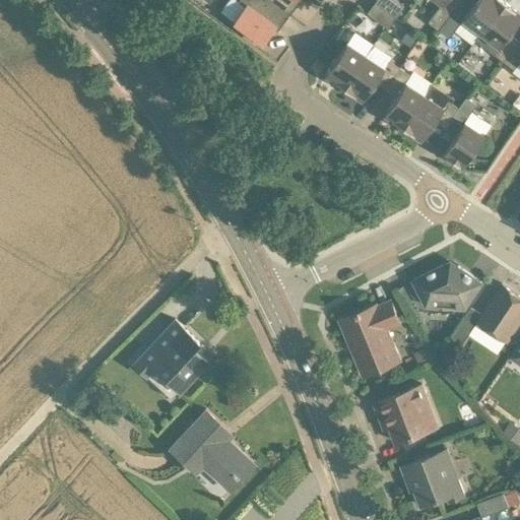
[(275,33),(288,16),(266,0),(239,0),(238,2),(234,0),(229,0),(220,12),(234,22),(233,22),(261,44),(271,29),(275,33)]
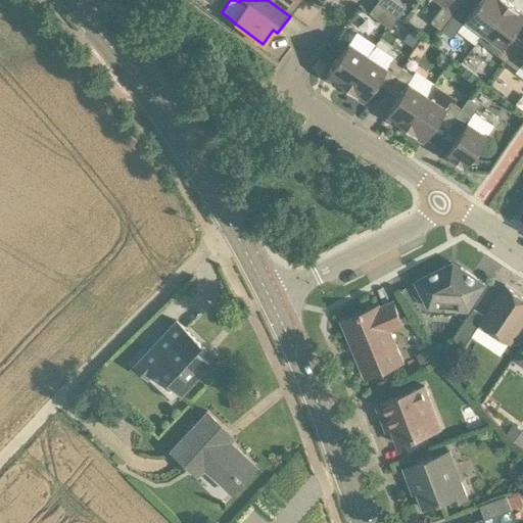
[(268,0),(290,16),(301,0),(268,0)]
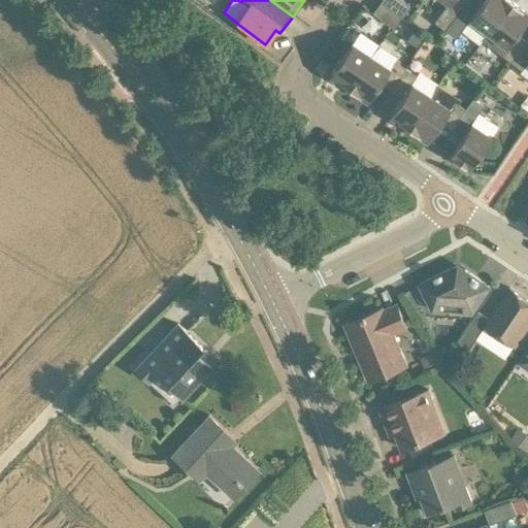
[(382,0),(380,3),(400,19),(408,8),(398,0),(382,0)]
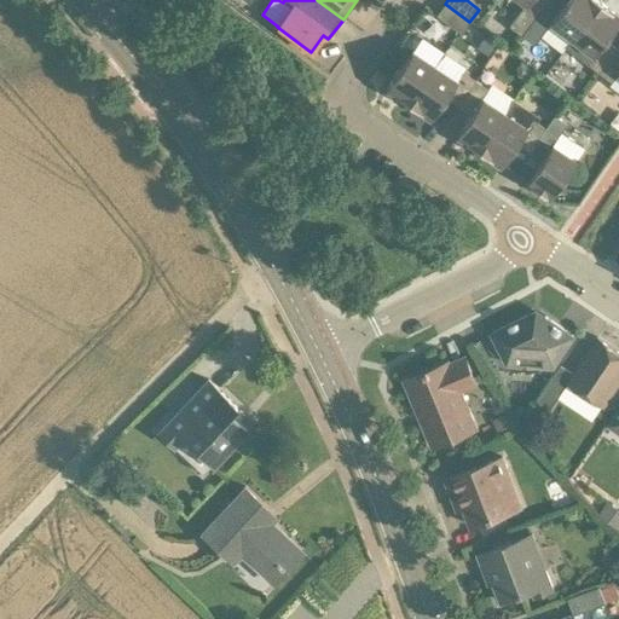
[(521,36),(531,23),(548,0),(516,0),(525,6),(509,28),(521,36)]
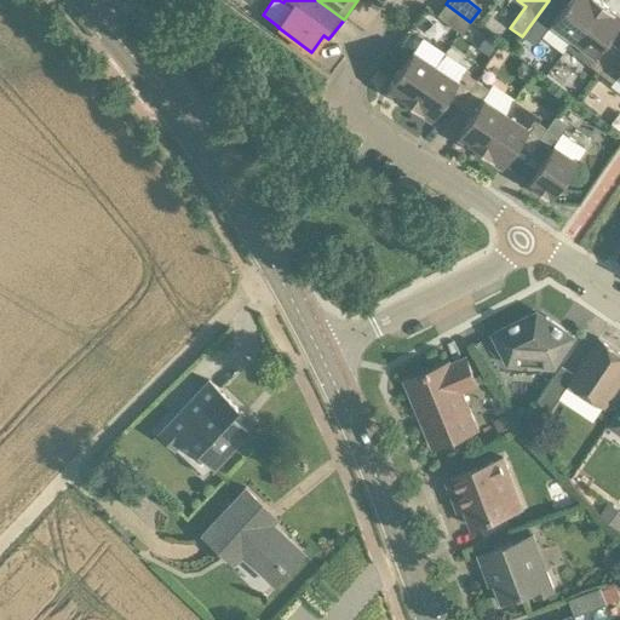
[(551,0),(549,0),(532,23),(522,36),(534,46),(551,24),(572,40),(600,4),(595,0),(568,0),(562,9),(551,0)]
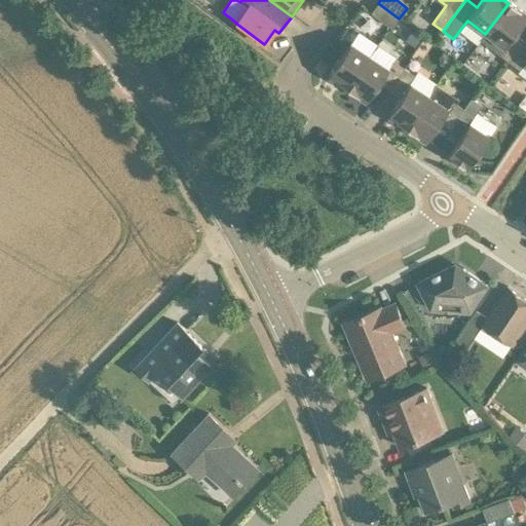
[(390,30),(399,19),(378,3),(370,14),(390,30)]
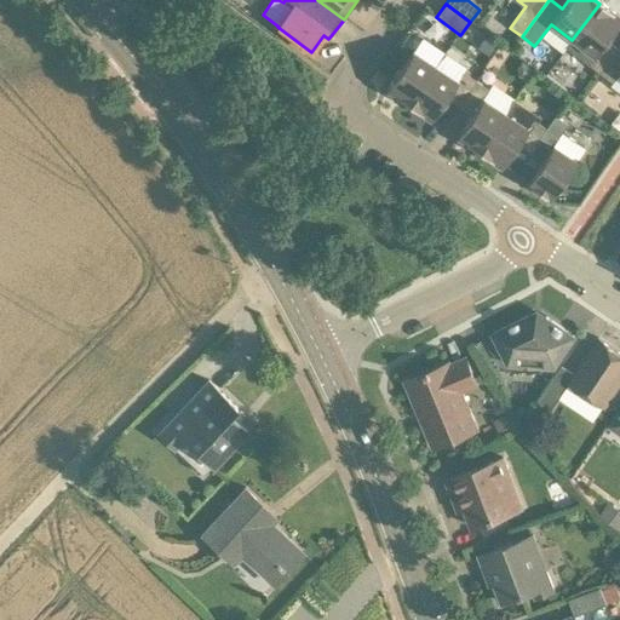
[(600,75),(618,50),(606,41),(619,22),(619,18),(600,4),(572,40),(566,49),(587,65),(600,75)]
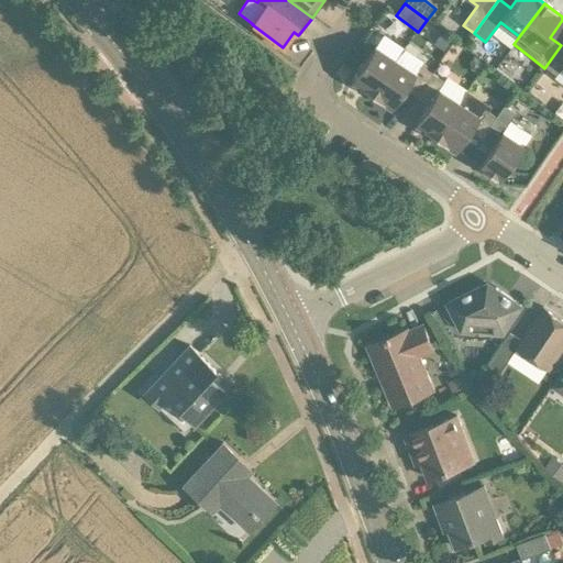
[(562,46),(561,45),(544,68),(538,77),(548,84),(552,77),(562,85),(562,46)]
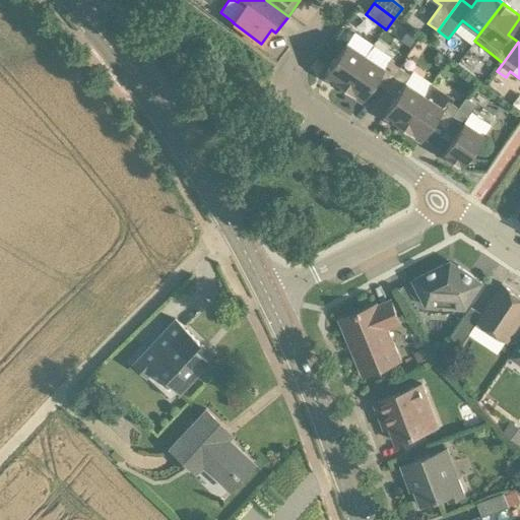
[(342,88),(365,57),(345,44),(323,76),(342,88)]
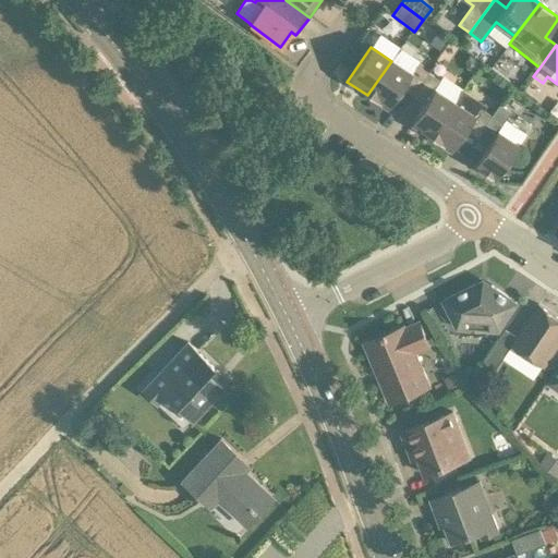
[(472,73),(478,63),(469,56),(465,60),(466,70),(472,73)]
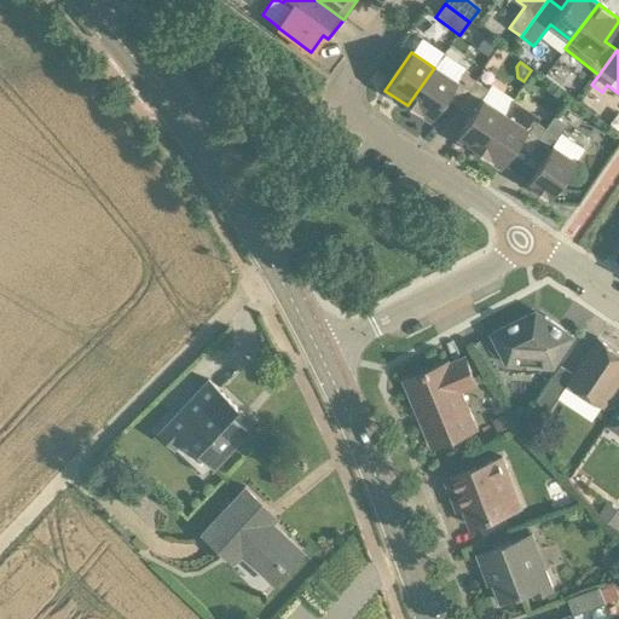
[(456,82),(434,68),(408,105),(431,121),(445,98),(457,106),(474,81),(462,73),(456,82)]
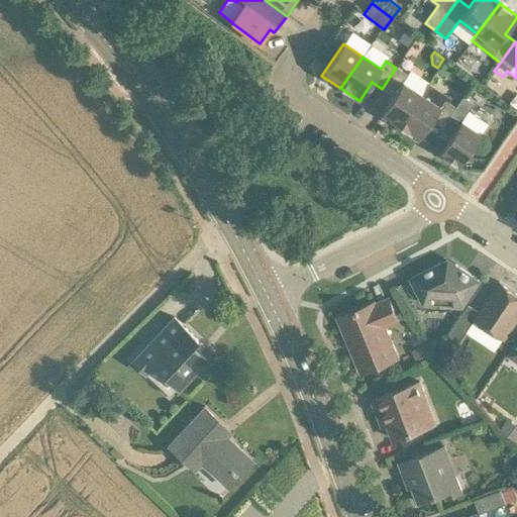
[(399,127),(420,95),(402,83),(407,76),(396,68),(382,89),(393,96),(380,115),(399,127)]
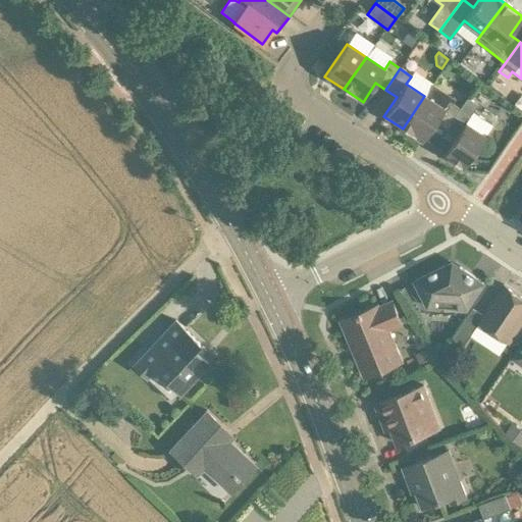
[(445,129),(460,108),(449,101),(444,108),(424,96),(403,128),(422,142),(434,122),(445,129)]
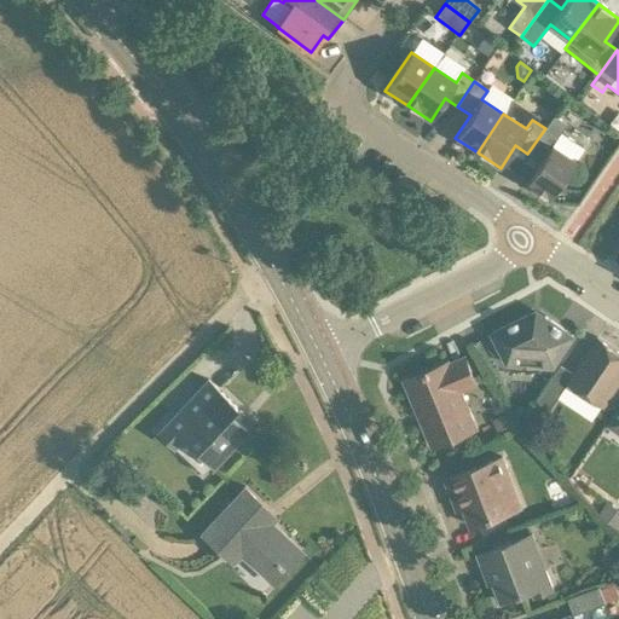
[(545,128),(527,154),(541,162),(525,184),(549,200),(574,161),(551,146),(557,137),(545,128)]
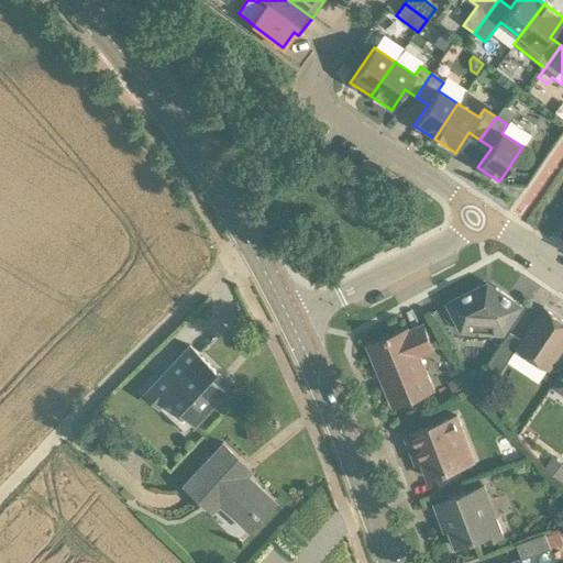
[(503,334),(521,306),(487,284),(448,304),(461,331),(503,334)]
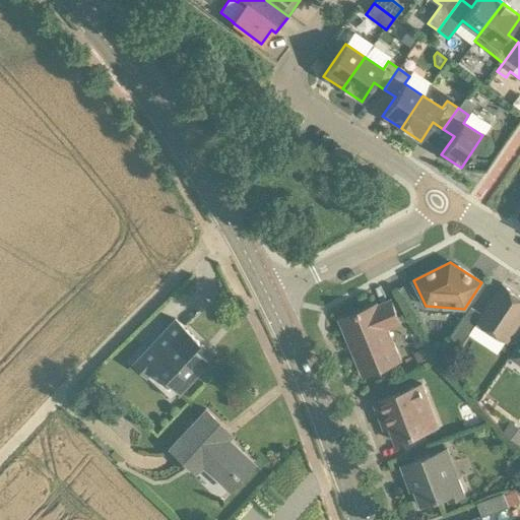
[(507,341),(519,320),(519,296),(501,283),(480,314),(470,307),(448,341),(459,348),(477,322),(507,341)]
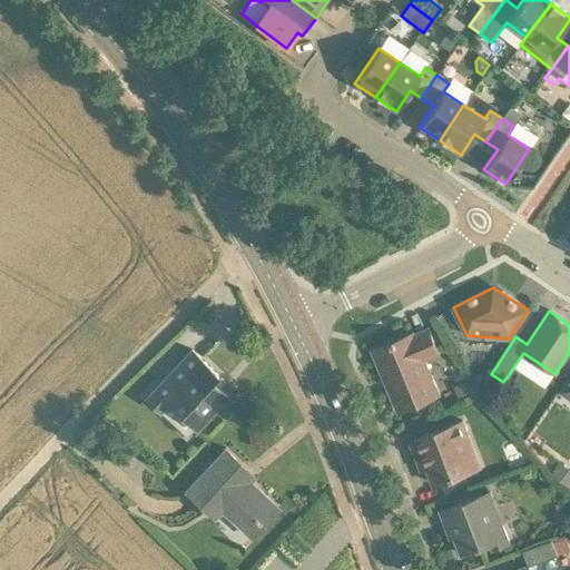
[(439,354),(428,330),(413,335),(413,334),(372,351),(397,413),(439,395),(424,361),(439,354)]
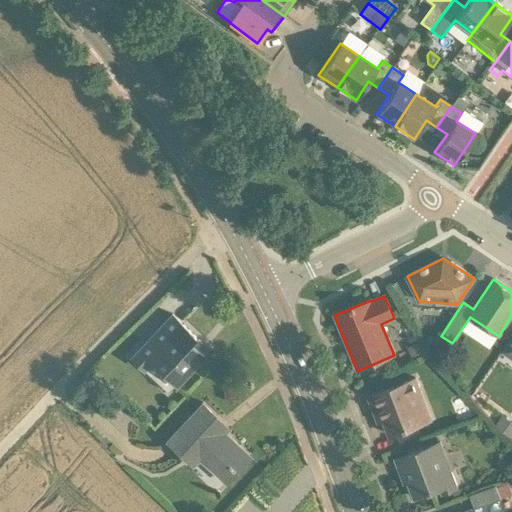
[(167,393),(203,355),(189,342),(195,337),(172,315),(130,358),(143,370),(151,362),(175,384),(167,393)]
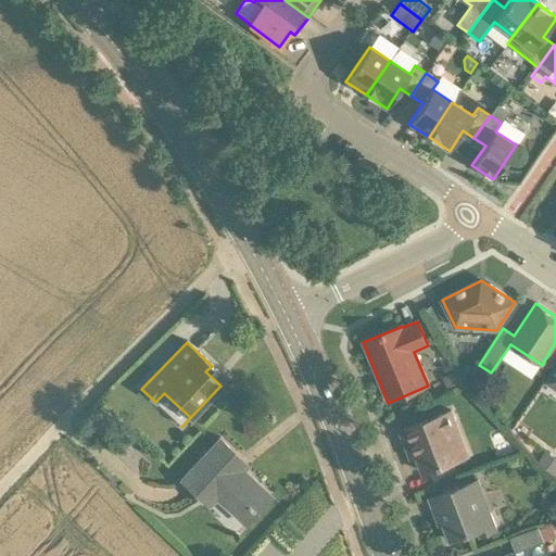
[(555,365),(546,381),(555,388),(555,365)]
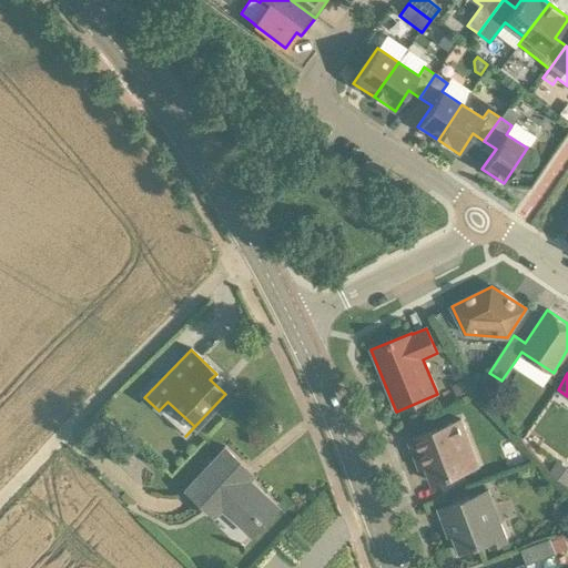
[(467,378),(452,385),(457,397),(473,391),(467,378)]
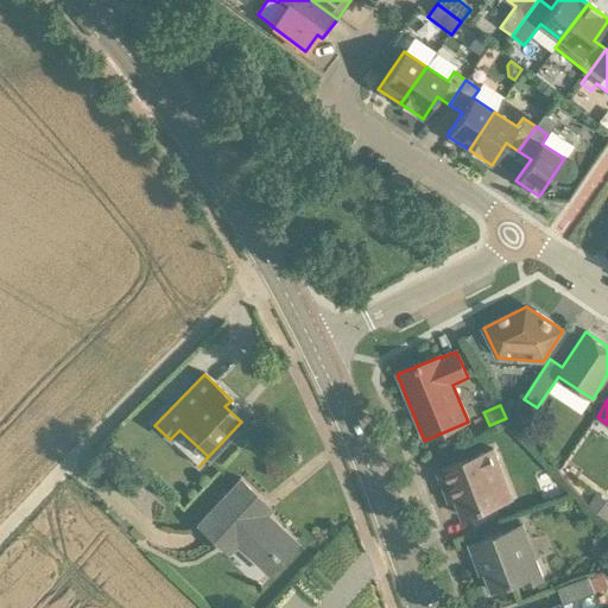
[(462,518),(512,500),(492,449),(437,472),(449,504),(456,501),(462,518)]
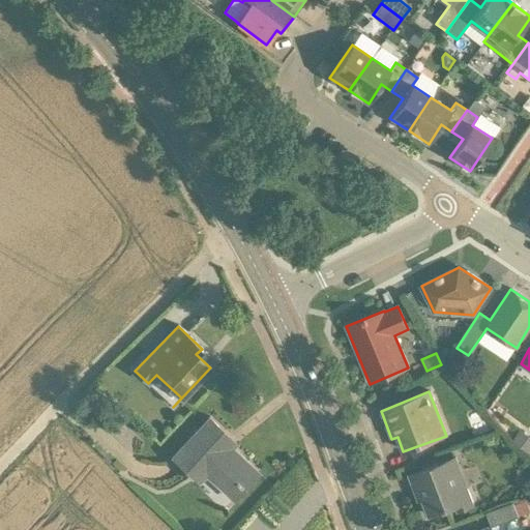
[(233,501),(259,474),(219,437),(225,433),(210,418),(172,459),(198,483),(205,475),(233,501)]
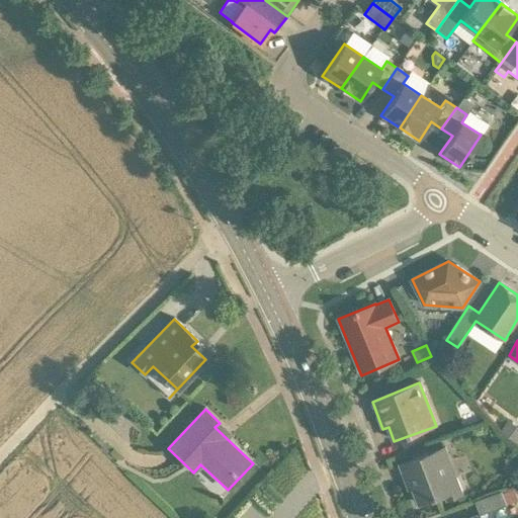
[(517,443),(517,426),(508,419),(501,429),(517,445),(517,443)]
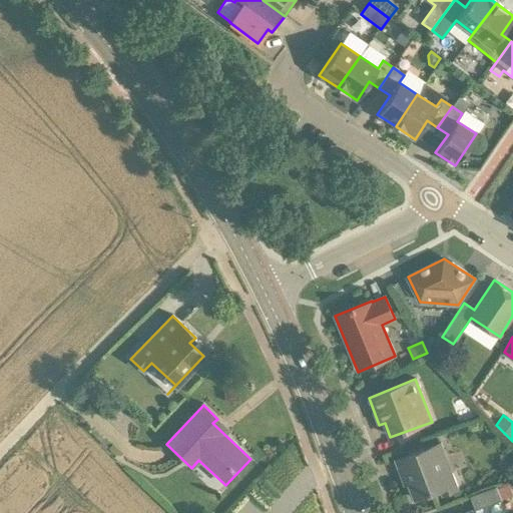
[(458,490),(440,443),(396,460),(401,474),(404,472),(415,500),(441,490),(443,496),(458,490)]
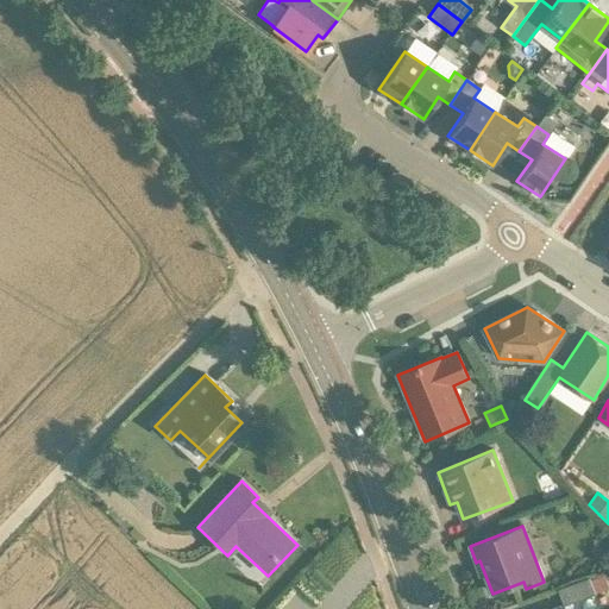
[(564,606),(595,594),(589,578),(558,590),(564,606)]
